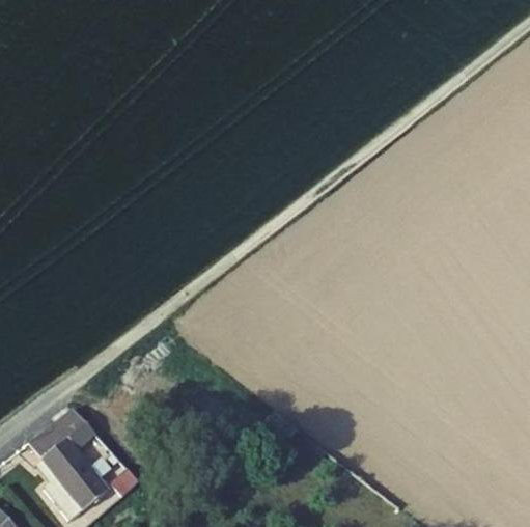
[(108,490),(77,449),(96,434),(73,408),(29,442),(43,460),(82,509),(108,490)]
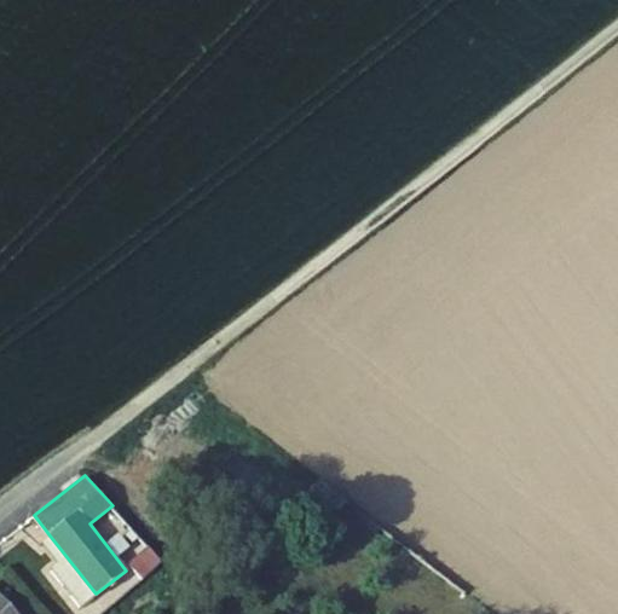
[(50,568),(80,606),(96,594),(50,536),(41,542),(57,562),(50,568)]
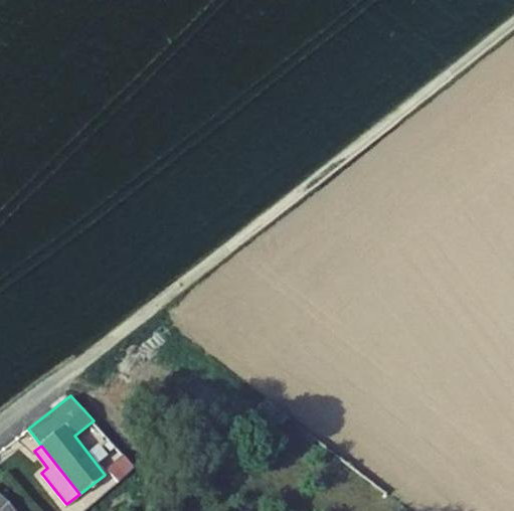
[(112,488),(135,466),(123,453),(107,468),(112,474),(105,482),(112,488)]
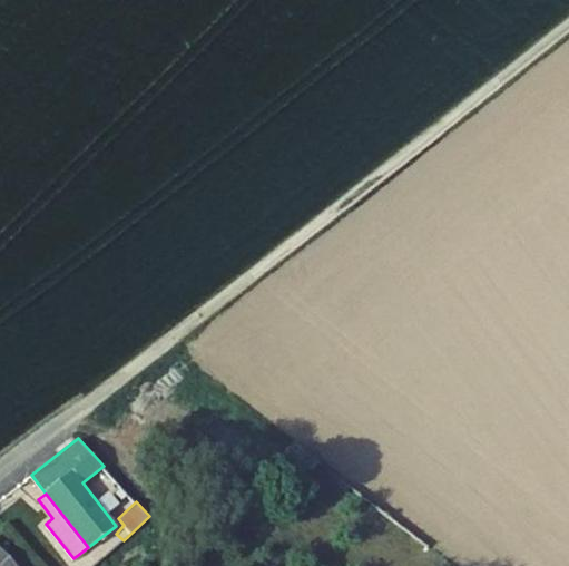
[(0,565),(16,565),(0,548),(0,565)]
